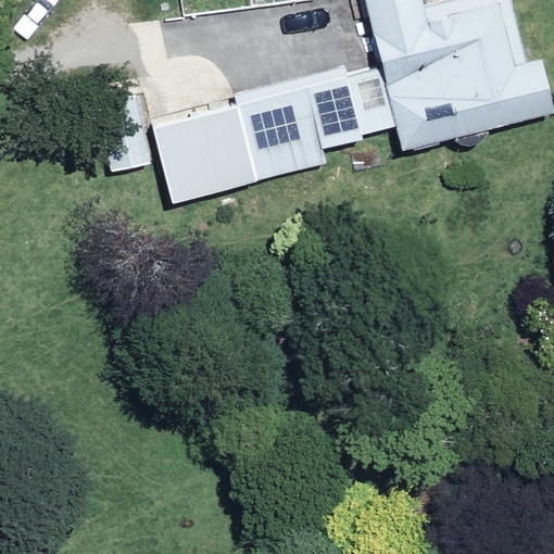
[(367,0),(373,24),(426,12),(423,0),(367,0)]
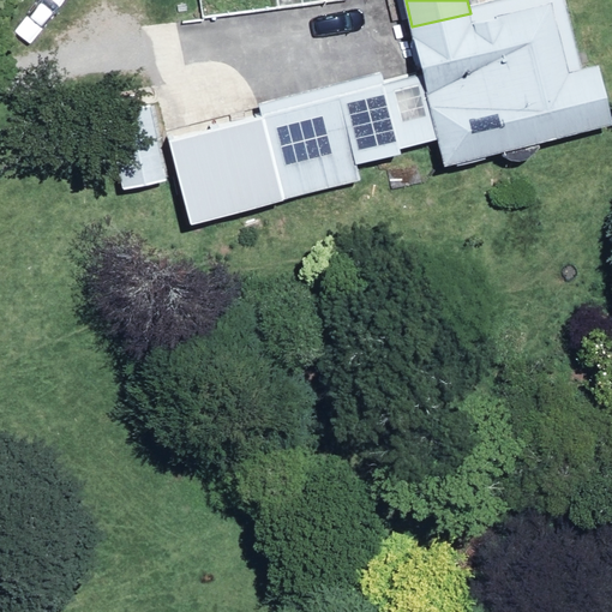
[(529,0),(471,13),(412,27),(423,81),(575,46),(564,0),(529,0)]
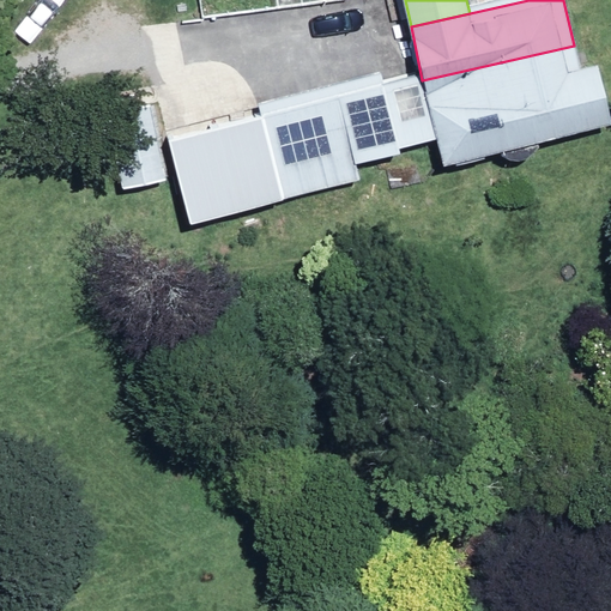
[(610,126),(597,64),(579,67),(574,46),(422,80),(425,91),(436,139),(441,163),(610,126)]
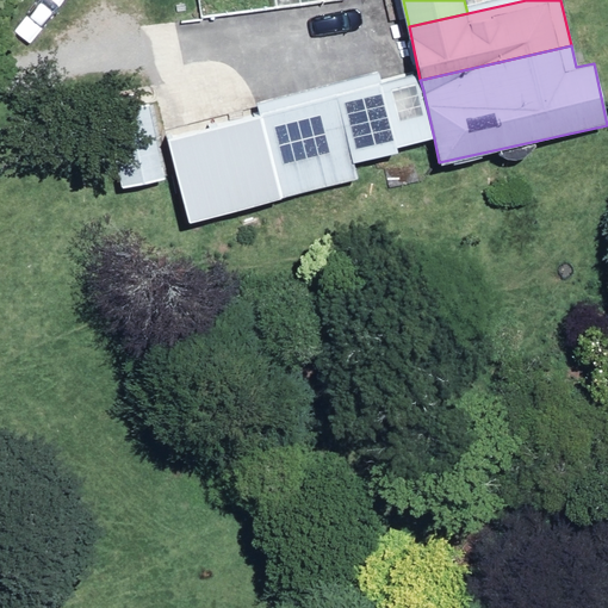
[(382,90),(335,100),(351,165),(397,154),(395,147),(384,99),(382,90)]
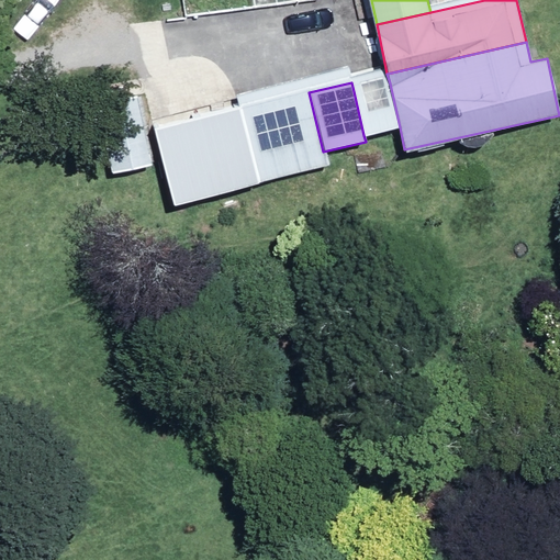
[(390,84),(354,91),(364,135),(400,127),(390,84)]
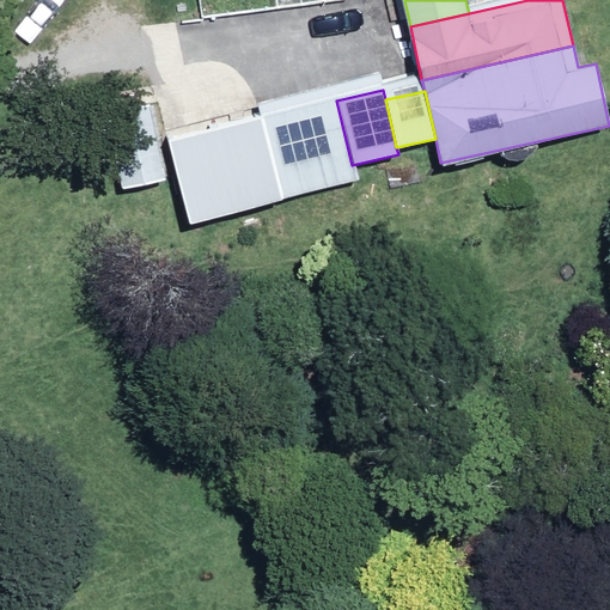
[(336,101),(267,115),(275,152),(286,197),(355,182),(352,165),(336,101)]
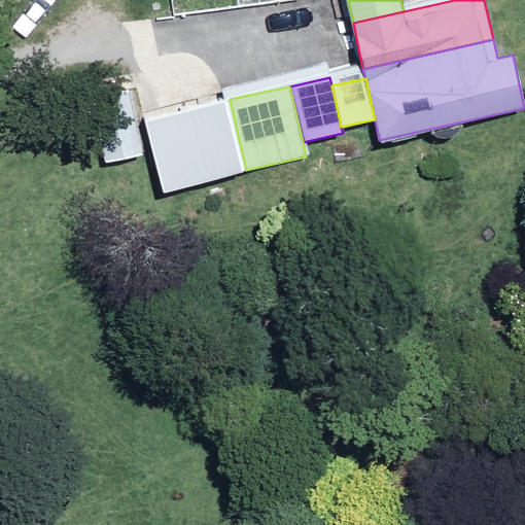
[(230,99),(181,110),(188,142),(237,131),(230,99)]
